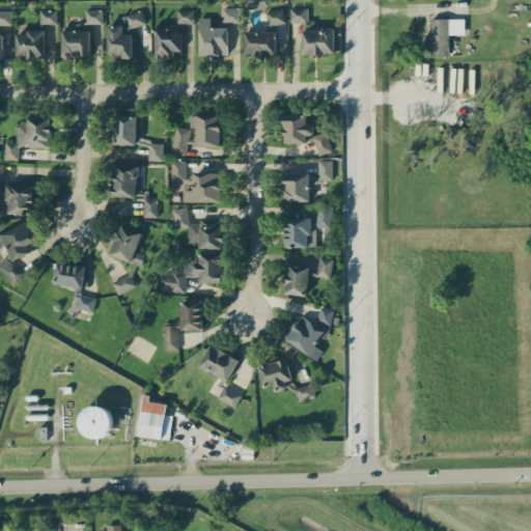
[(222,23),(238,22),(238,7),(222,8),(222,23)]
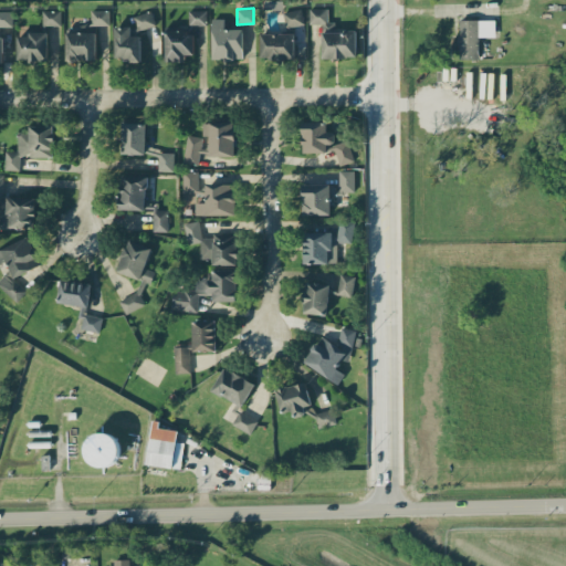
[(322,58),(356,58),(357,31),(335,30),(335,22),(327,21),(328,8),(310,8),(310,23),(322,23),(322,58)]
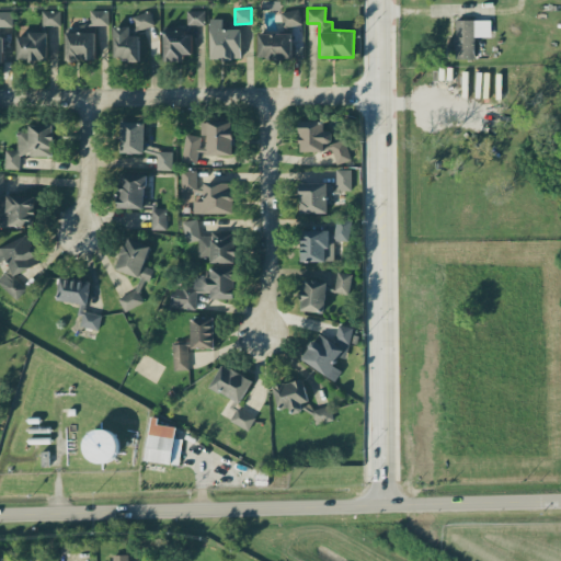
[(281,11),(282,27),(301,25),(299,9),(281,11)]
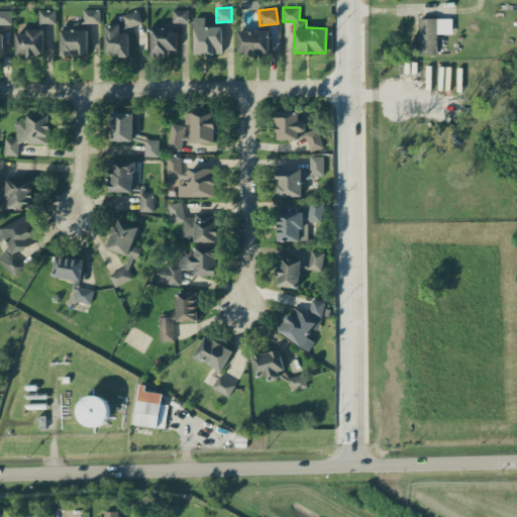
[(55,23),(55,9),(38,9),(39,23),(55,23)]
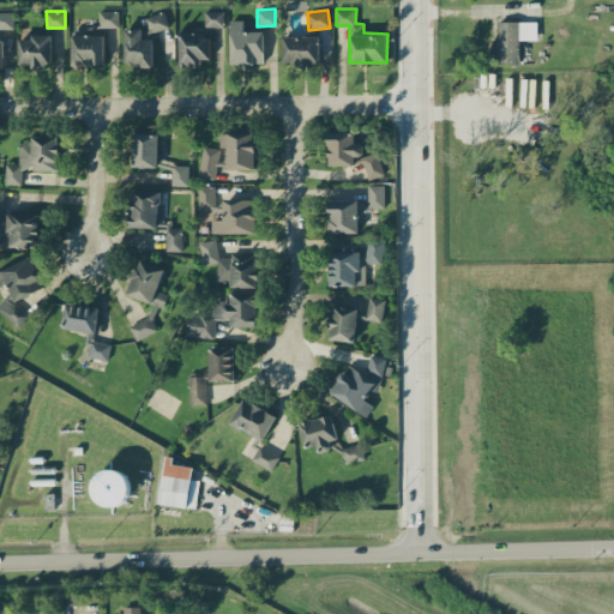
[(118,26),(118,11),(98,11),(98,28),(118,26)]
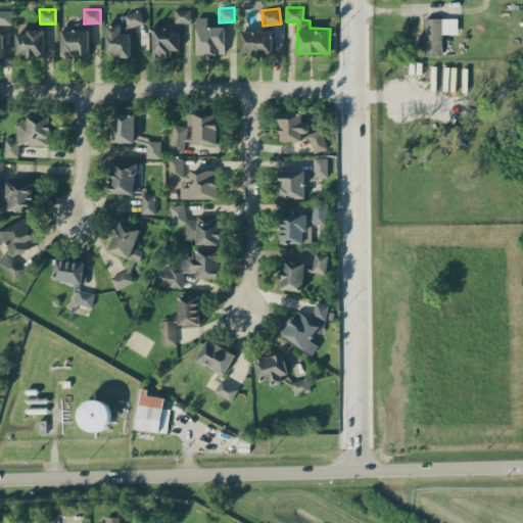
[(174,22),(191,22),(190,9),(174,9),(174,22)]
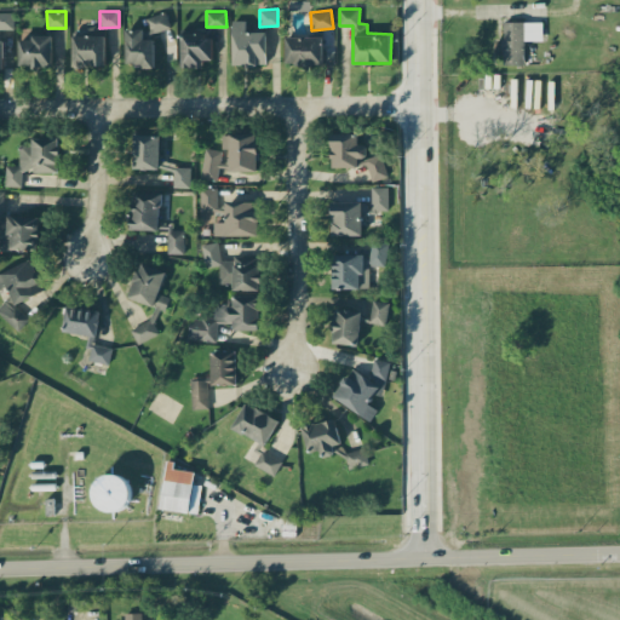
[(13,12),(0,12),(0,30),(13,30),(13,12)]
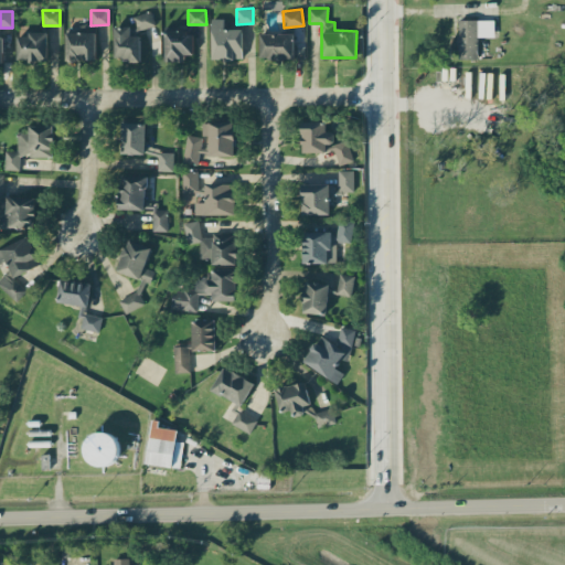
[(134,16),(137,30),(155,25),(151,11),(134,16)]
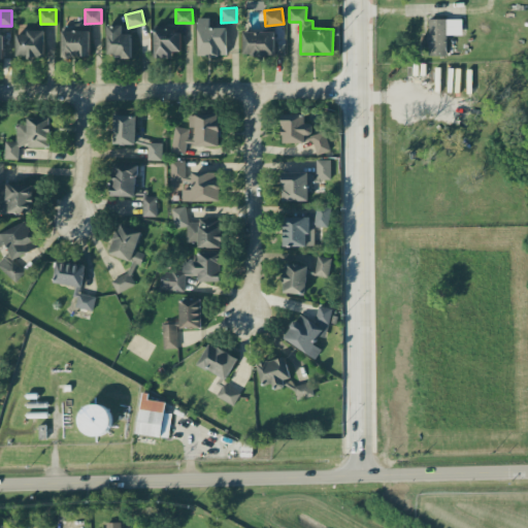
[(197,55),(226,56),(227,27),(209,27),(209,17),(198,17),(197,55)]
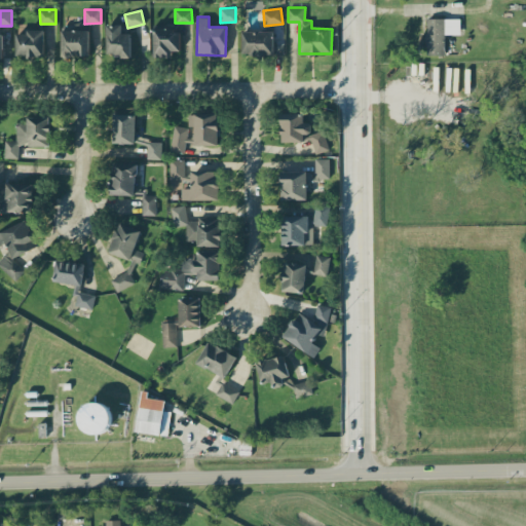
[(427,54),(445,54),(445,34),(460,34),(460,17),(426,19),(427,54)]
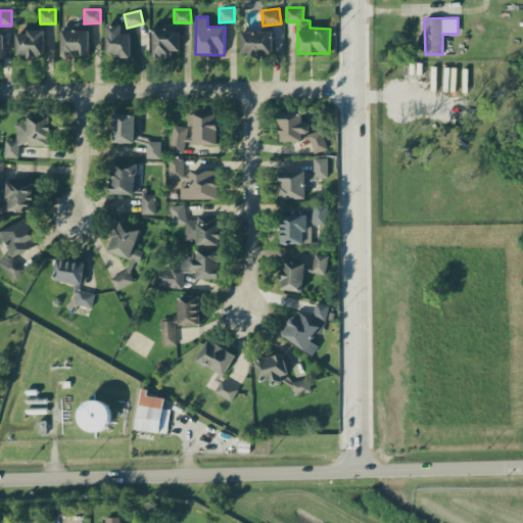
[(105,55),(130,55),(130,33),(121,33),(121,24),(105,24),(105,55)]
